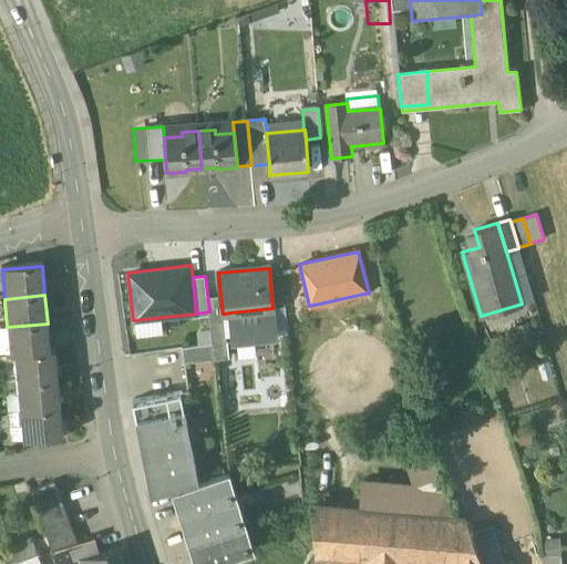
[(220,296),(208,297),(210,324),(225,321),(224,314),(223,314),(220,296)]
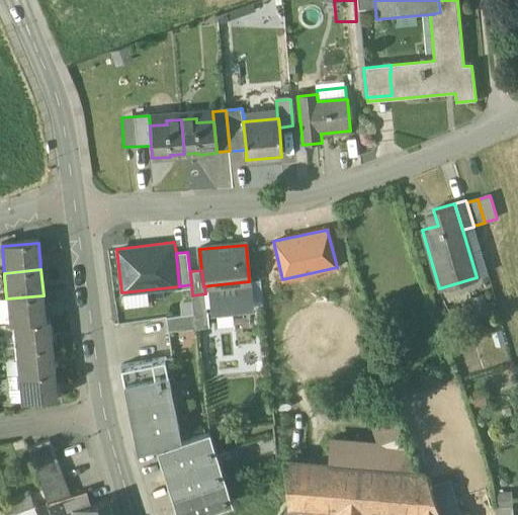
[(249,281),(210,285),(212,312),(252,308),(249,281)]
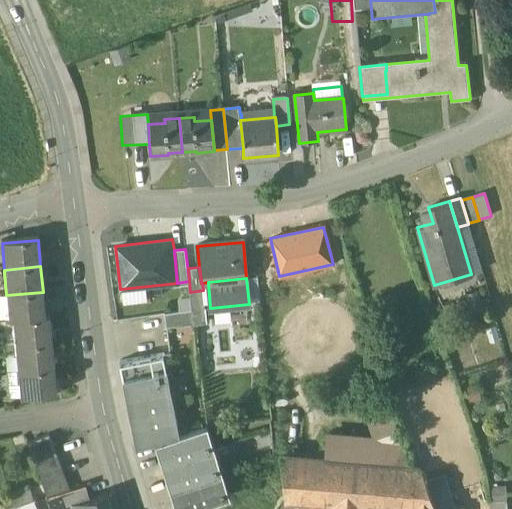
[(203,290),(190,292),(193,311),(194,325),(206,324),(203,290)]
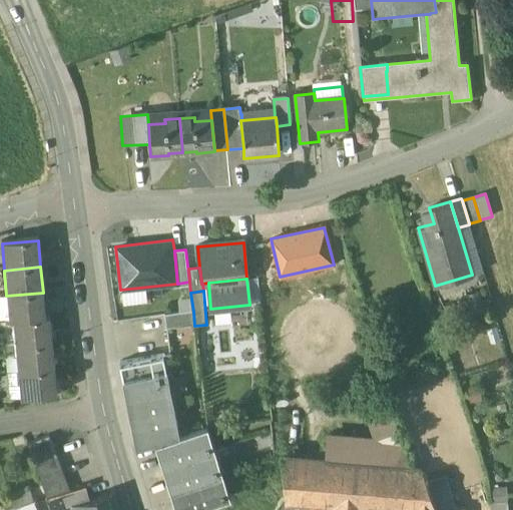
[(43,293),(6,296),(9,323),(13,322),(46,319),(46,318),(43,293)]
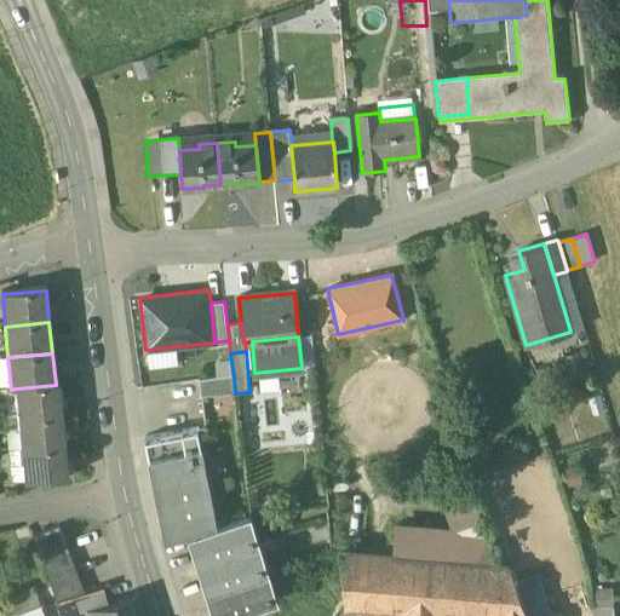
[(234,376),(200,381),(201,398),(235,393),(234,376)]
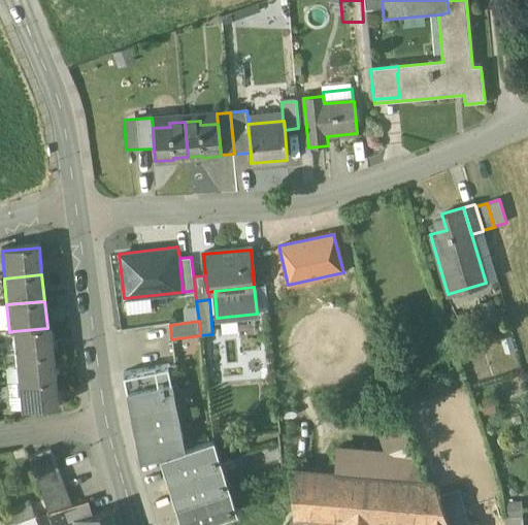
[(47,328),(13,331),(15,357),(54,354),(51,327),(47,327),(47,328)]
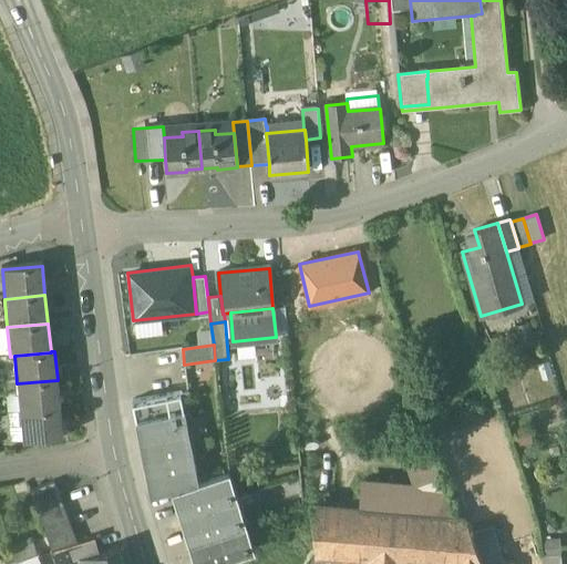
[(58,380),(17,383),(20,412),(60,409),(58,380)]
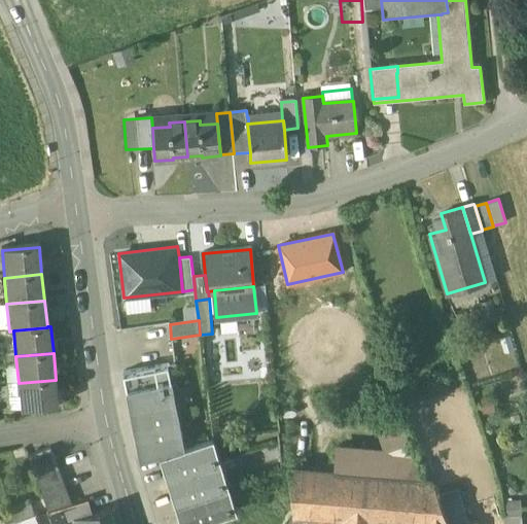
[(184,447),(168,367),(124,374),(141,460),(159,455),(184,447)]
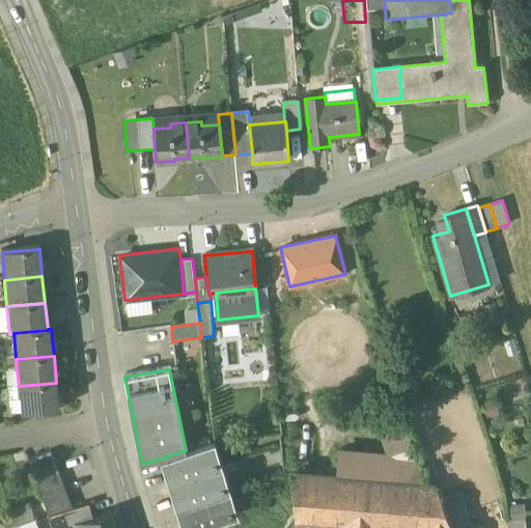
[(56,383),(19,386),(21,414),(59,410),(56,383)]
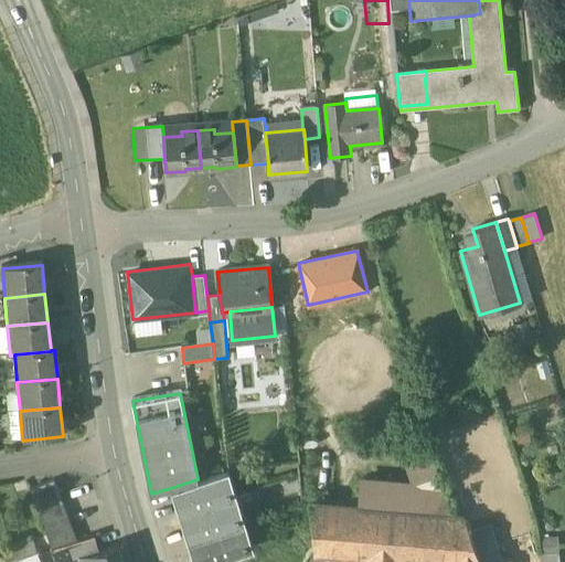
[(198,479),(170,488),(179,516),(237,497),(228,469),(227,470),(198,479)]
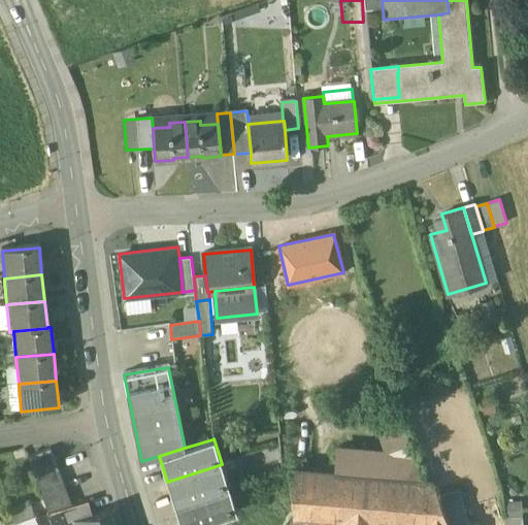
[(51,451),(27,460),(32,471),(55,462),(51,451)]
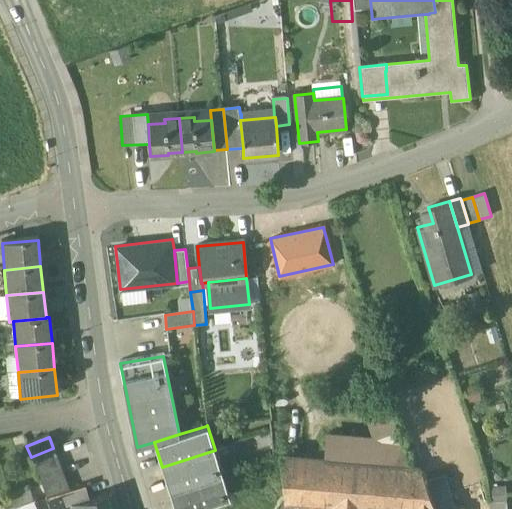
[(53,448),(31,457),(35,467),(57,459),(53,448)]
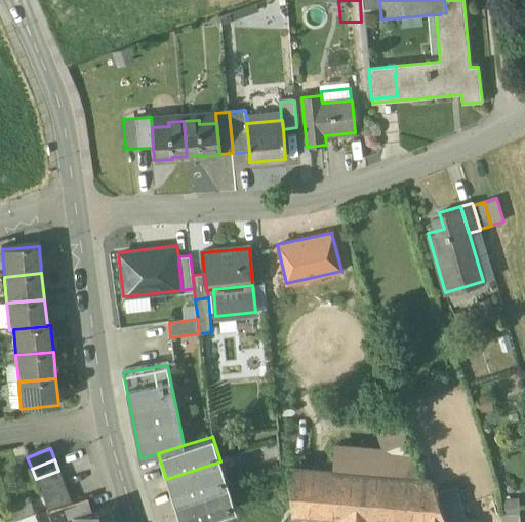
[(220,462),(166,479),(174,504),(229,485),(220,462)]
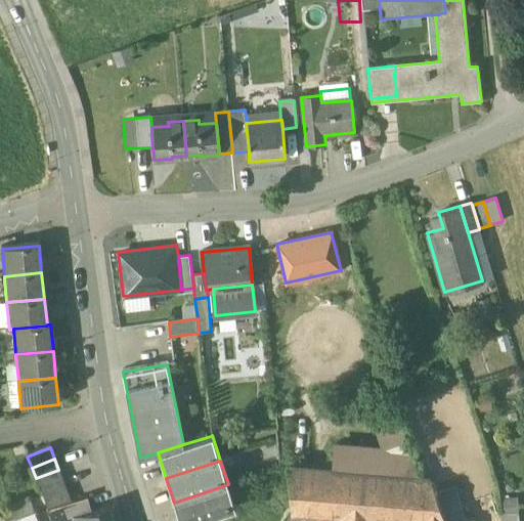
[(446,520),(431,479),(287,468),(292,512),(292,513),(305,514),(321,515),(338,516),(372,519),(385,520),(446,520)]
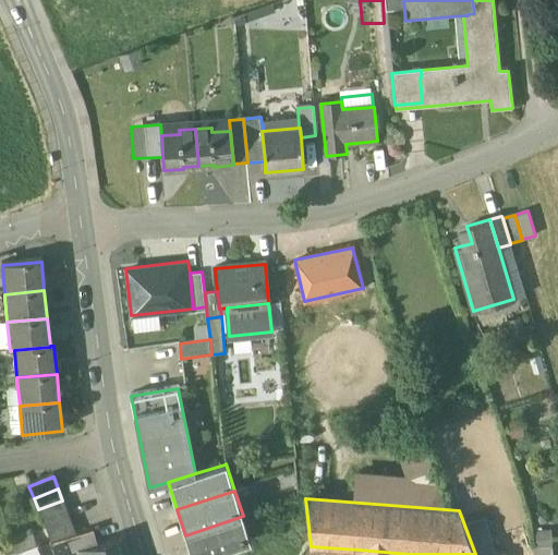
[(62,501),(38,509),(43,521),(67,511),(62,501)]
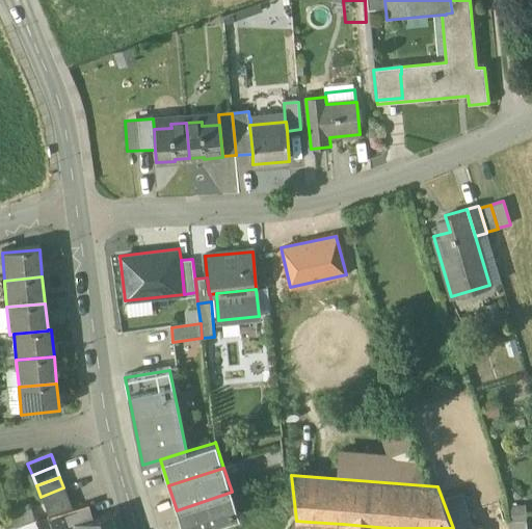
[(63,487),(41,497),(45,507),(69,498),(63,487)]
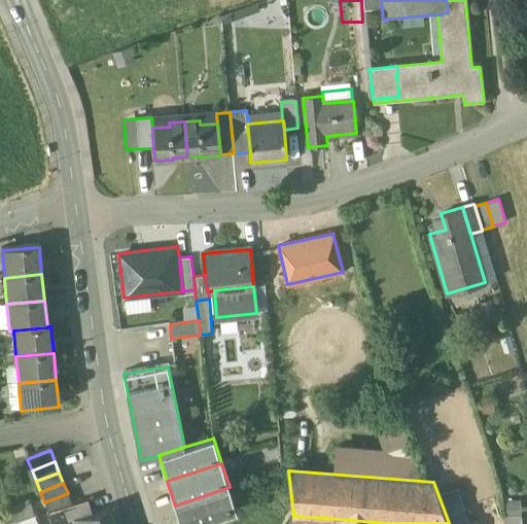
[(230,487),(175,505),(180,523),(200,523),(238,512),(230,487)]
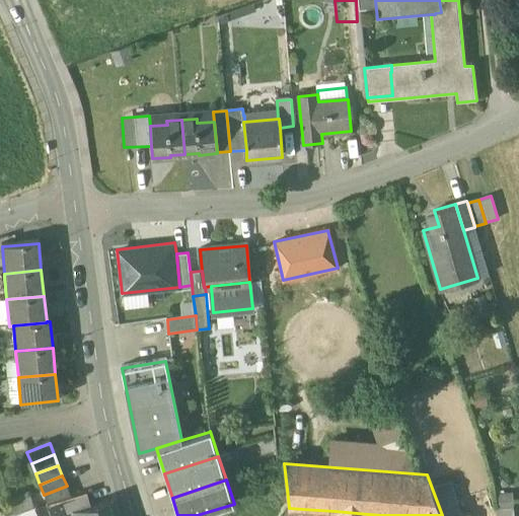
[(67,486),(44,495),(48,506),(62,502),(71,499),(67,486)]
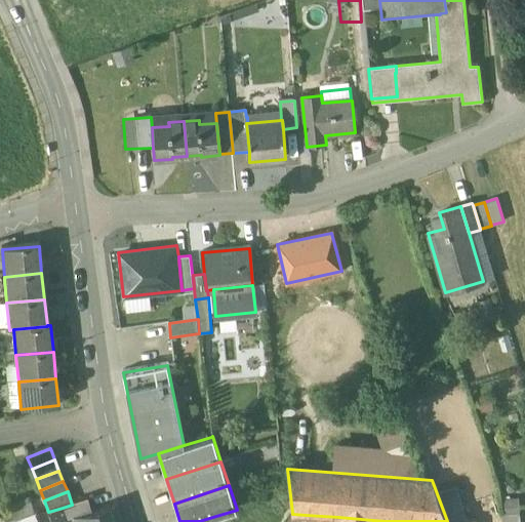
[(27,504),(25,506),(10,510),(13,521),(21,521),(33,517),(34,517),(29,500),(28,502),(27,503),(27,504)]
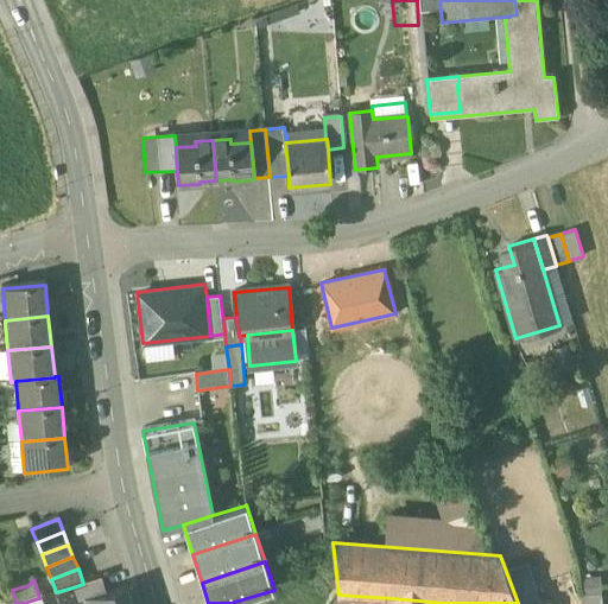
[(73,587),(56,592),(61,603),(80,603),(73,587)]
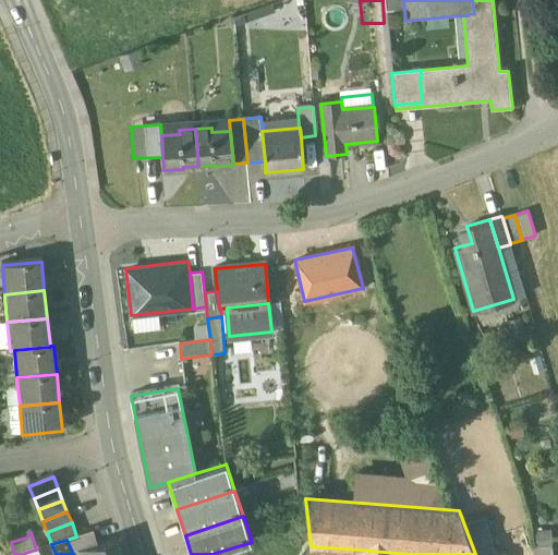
[(120,554),(117,542),(97,547),(98,554),(120,554)]
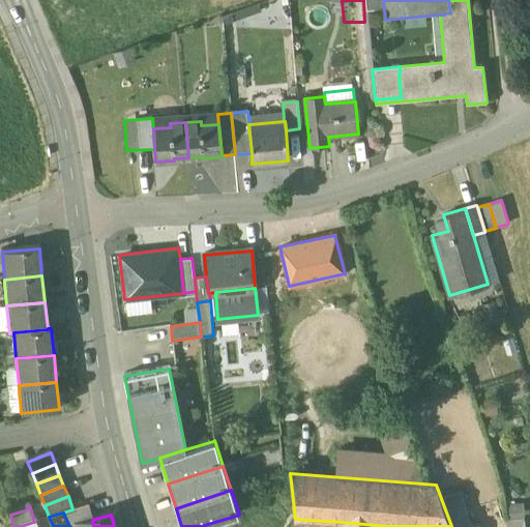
[(290,523),(288,526),(305,526),(308,520),(295,519),(295,518),(290,522),(290,523)]
